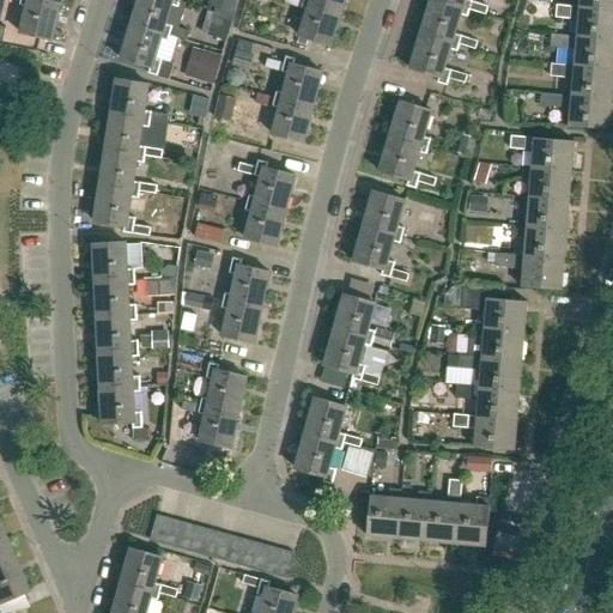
[(41,0),(19,0),(19,5),(28,6),(20,32),(50,40),(59,4),(41,0)]
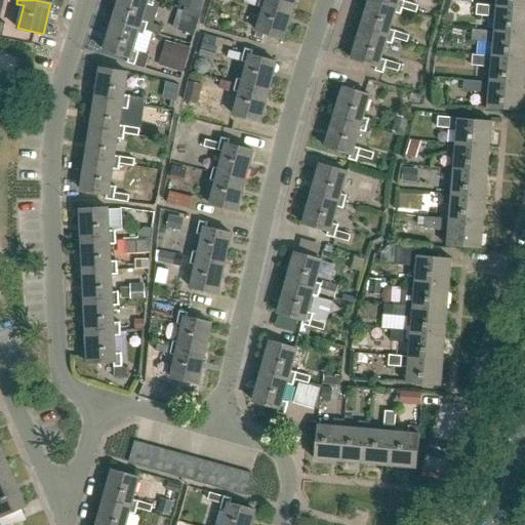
[(139,21),(145,3),(146,0),(119,0),(114,21),(137,28),(136,33),(143,35),(145,31),(154,34),(157,27),(147,24),(147,23),(139,21)]
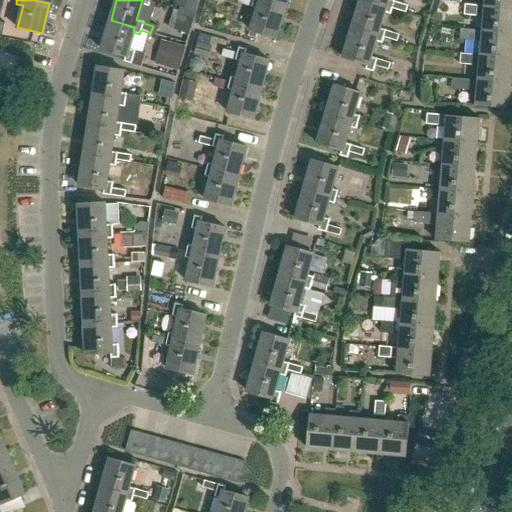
[(197,12),(200,0),(182,0),(181,7),(197,12)]
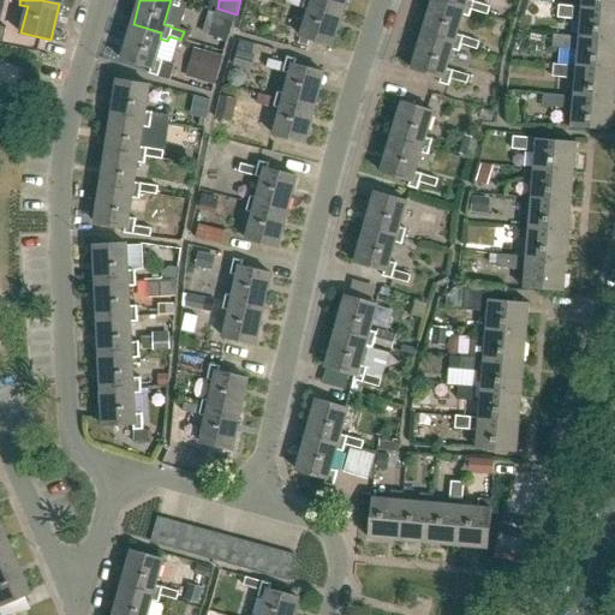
[(330,46),(342,11),(312,1),(312,0),(305,0),(305,1),(302,0),(286,0),(286,4),(310,12),(302,36),(330,46)]
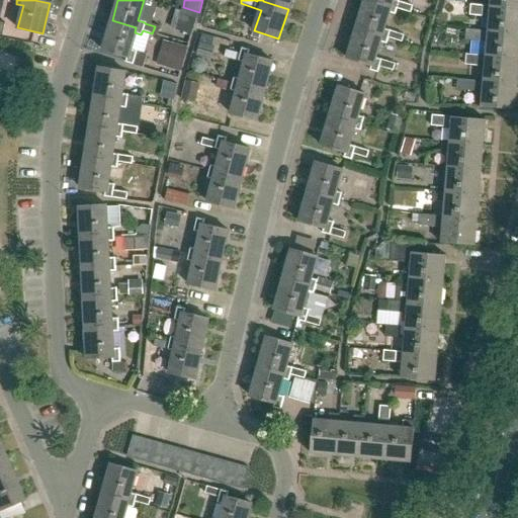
[(263,0),(263,1),(288,9),(290,0),(263,0)]
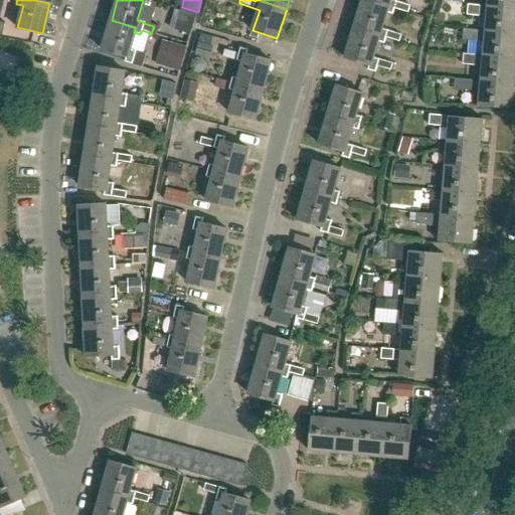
[(381,28),(386,12),(388,8),(363,0),(355,29),(379,36),(378,41),(384,43),(385,37),(399,41),(401,35),(387,30),(388,30),(381,28)]
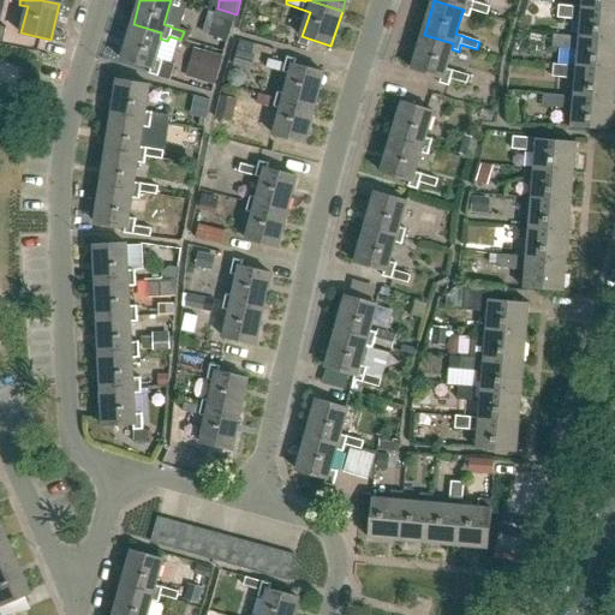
[(467,0),(434,0),(464,10),(461,15),(469,17),(471,10),(487,16),(489,7),(473,3),(473,1),(467,0)]
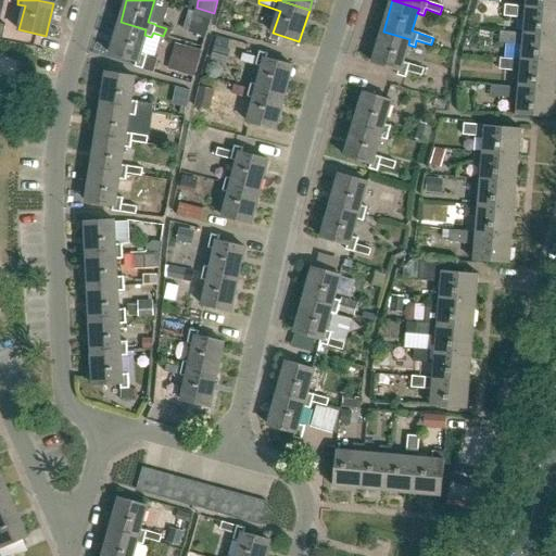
[(526,8),(555,10),(555,0),(527,0),(527,7),(526,8)]
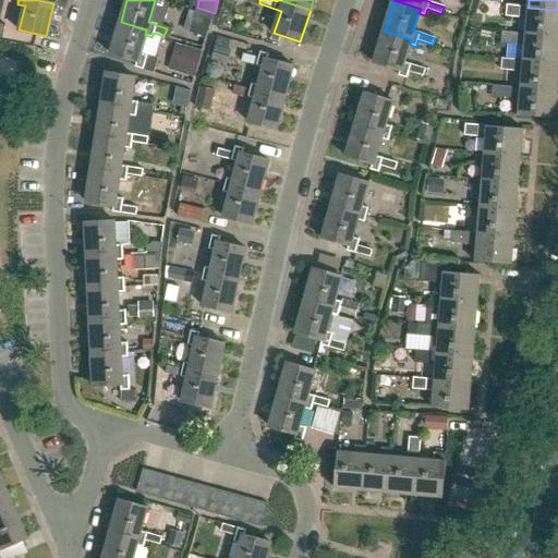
[(557,10),(528,8),(529,7),(507,4),(507,16),(528,19),(525,34),(557,36),(557,10)]
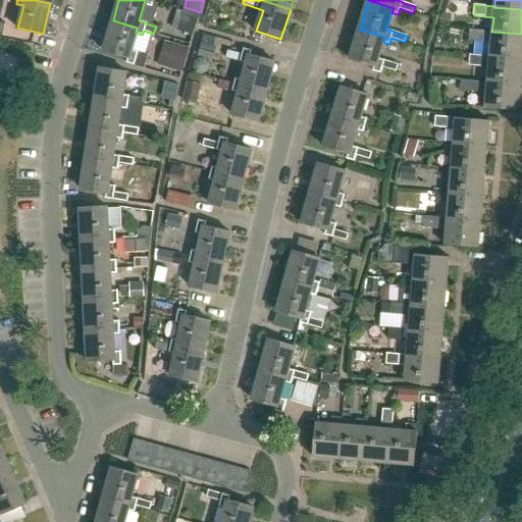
[(466,5),(465,15),(473,16),(474,5),(466,5)]
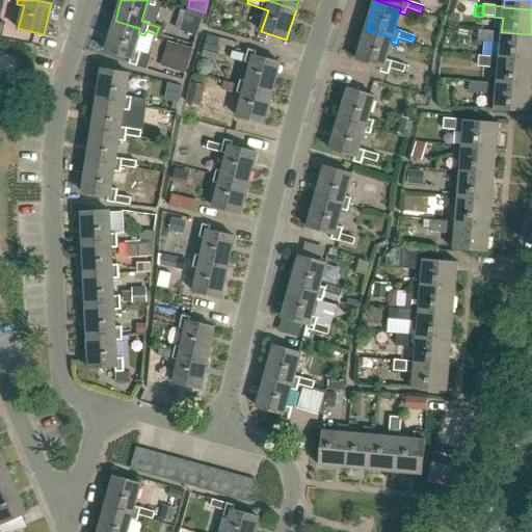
[(196,36),(202,20),(185,15),(179,31),(196,36)]
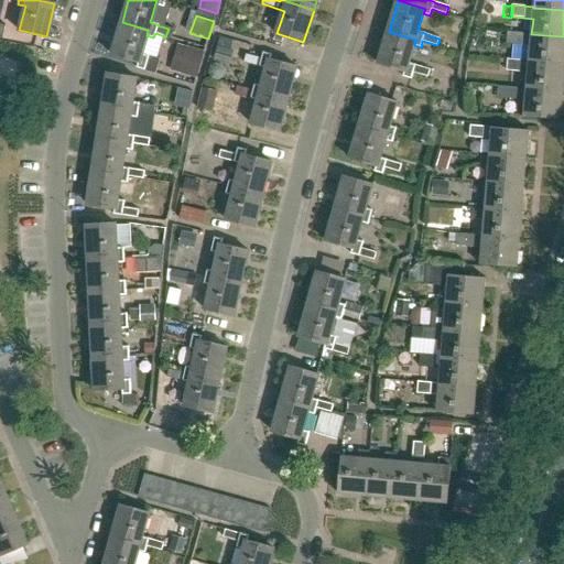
[(147,35),(148,30),(122,22),(112,54),(138,62),(137,66),(144,68),(148,55),(141,54),(147,35)]
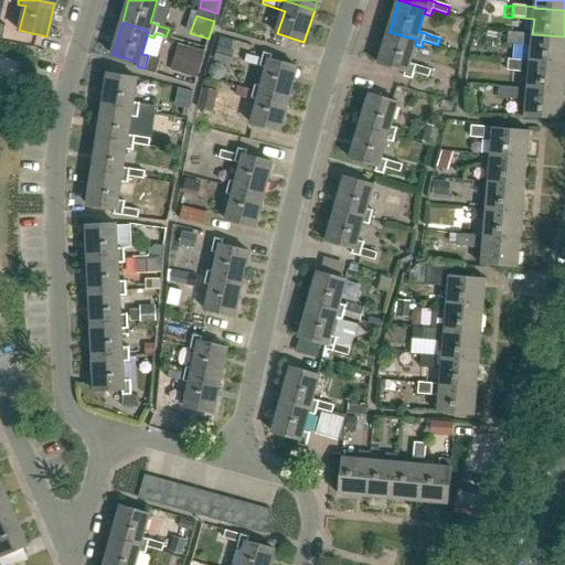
[(409,63),(415,45),(416,40),(390,32),(380,64),(405,72),(404,76),(412,78),(414,73),(428,77),(430,70),(416,65),(409,63)]
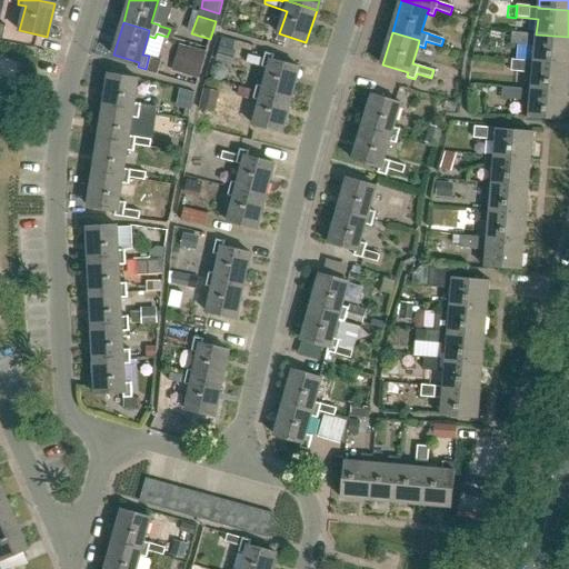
[(568,37),(536,35),(528,33),(527,46),(535,46),(533,61),(533,62),(568,65),(568,37)]
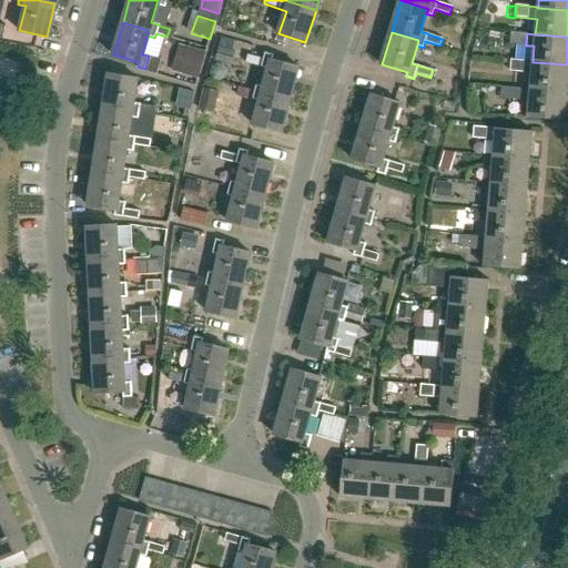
[(199,79),(206,52),(189,47),(181,73),(199,79)]
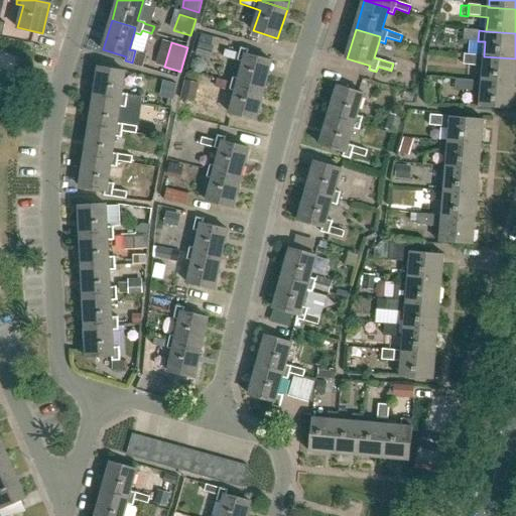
[(271,60),(247,53),(248,49),(241,47),(239,53),(226,50),(224,56),(244,61),(240,79),(239,84),(263,90),(271,60)]
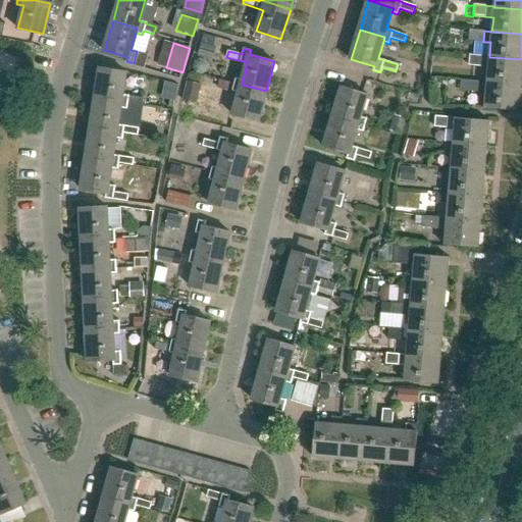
[(521,59),(489,57),(489,56),(482,55),(482,56),(469,55),(469,65),(481,66),(488,67),(487,82),(521,85),(521,76),(521,59)]
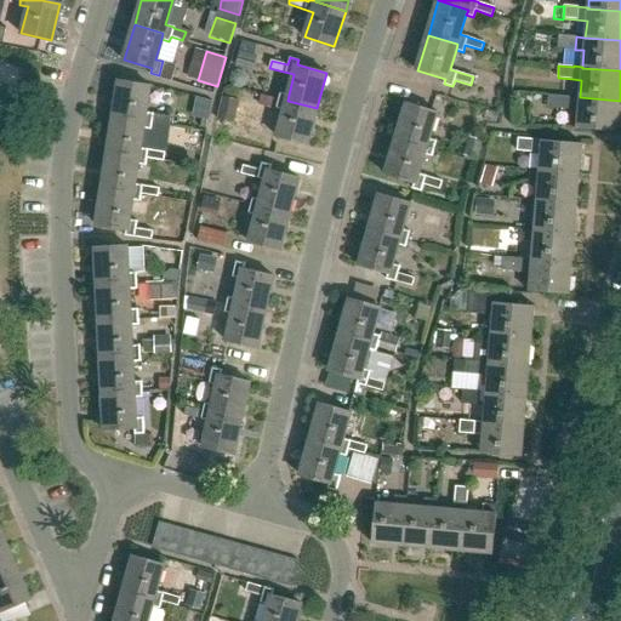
[(113,117),(144,121),(144,127),(152,129),(152,125),(169,127),(170,118),(154,115),(154,113),(147,112),(151,85),(120,80),(113,117)]
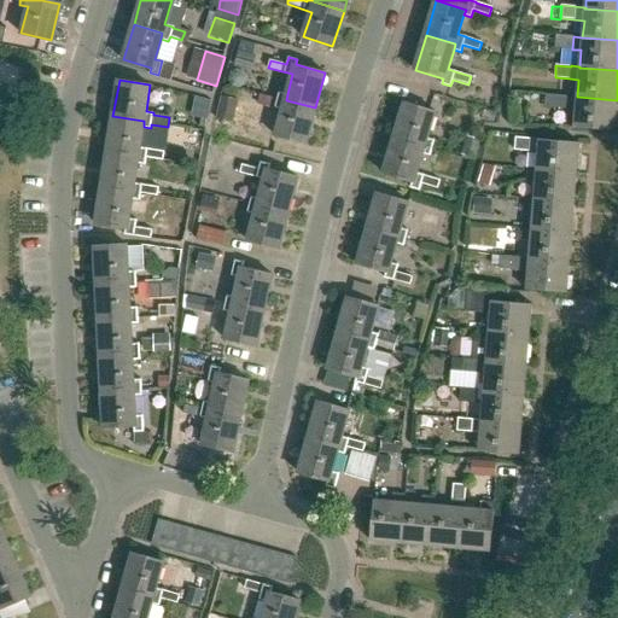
[(315,108),(286,100),(287,94),(279,92),(275,106),(283,109),(275,135),(305,144),(315,108)]
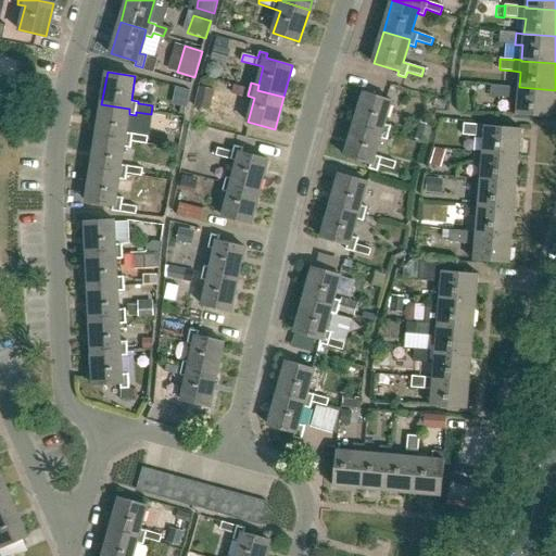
[(519,87),(512,86),(510,87),(500,87),(491,86),(490,97),(498,97),(518,98),(516,115),(553,118),(555,90),(519,87)]
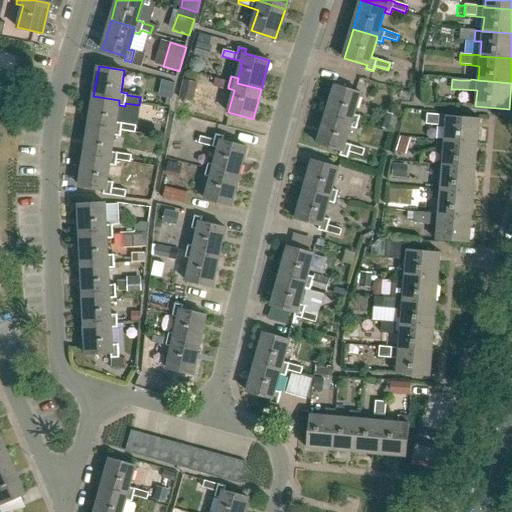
[(184,80),(180,98),(192,101),(196,83),(184,80)]
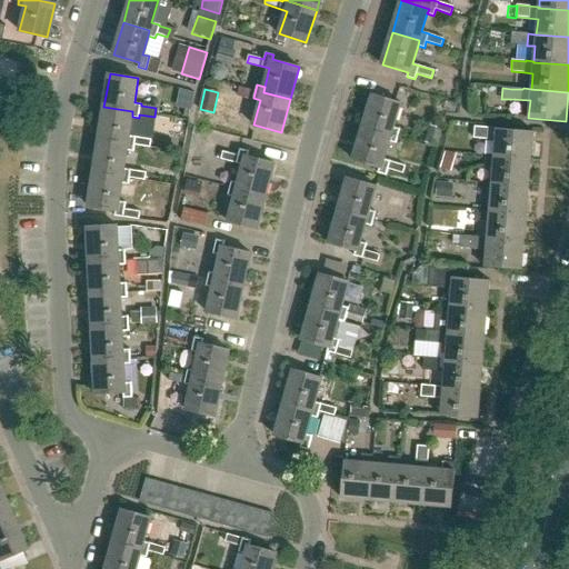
[(390,136),(389,140),(396,142),(400,129),(392,127),(400,102),(373,95),(363,127),(390,136)]
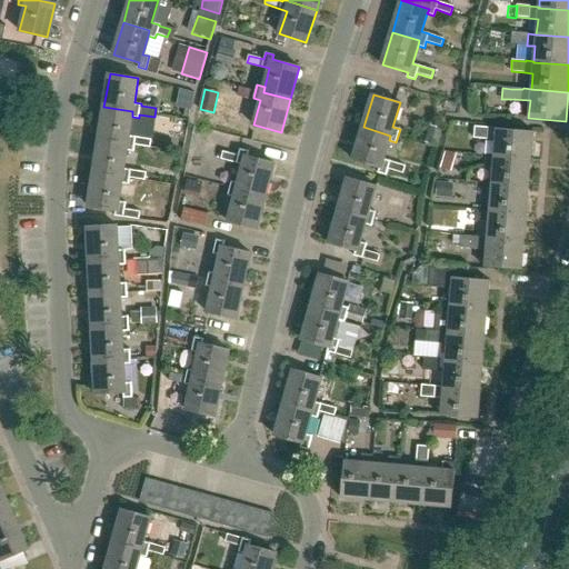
[(99,139),(127,145),(127,149),(133,150),(135,145),(150,147),(151,139),(136,137),(129,136),(132,117),(132,111),(103,107),(99,139)]
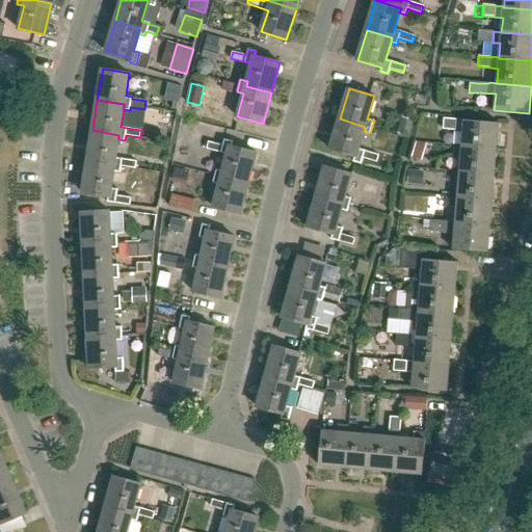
[(461,145),(497,149),(499,123),(444,117),(443,129),(462,131),(461,145)]
